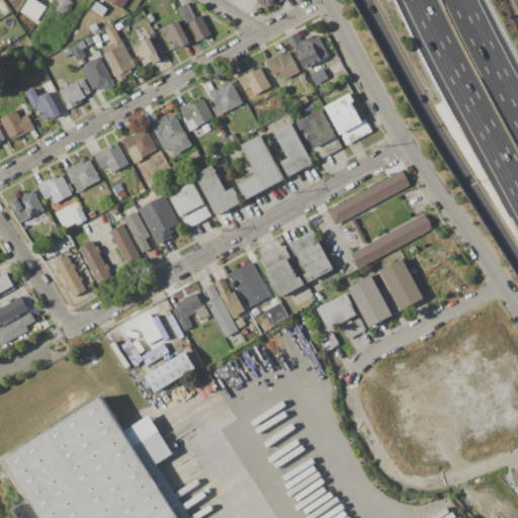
[(56,0),(69,0),(74,3),(65,16),(52,7),(56,0)]
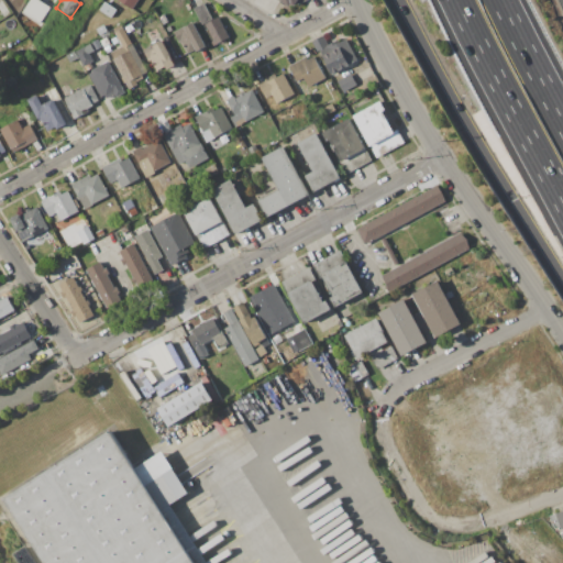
[(99,9),(105,0),(119,9),(112,18),(99,9)]
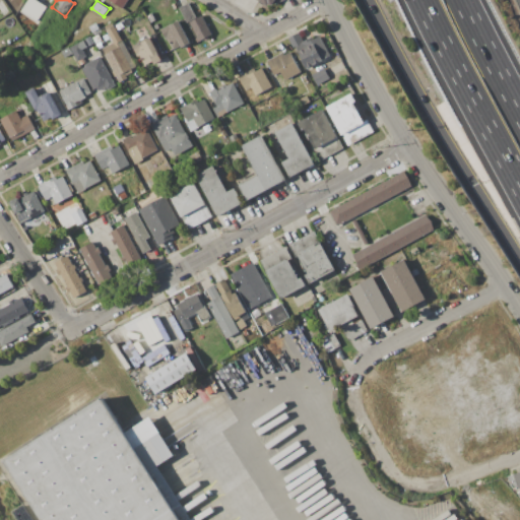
[(127,0),(122,9),(108,0),(127,0)]
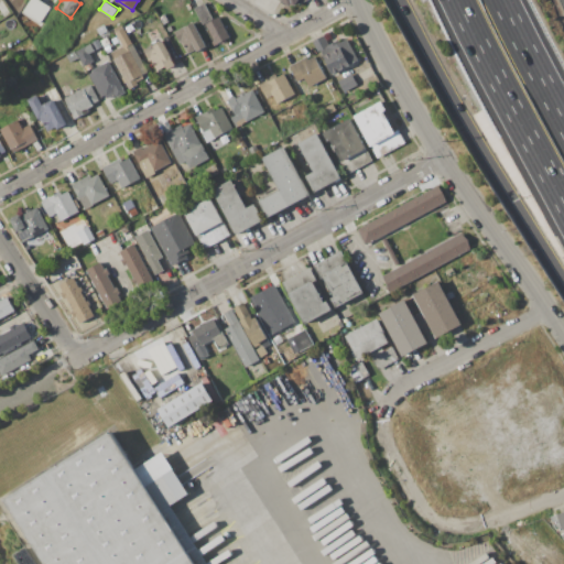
[(281,0),(301,12),(307,0),(281,0)]
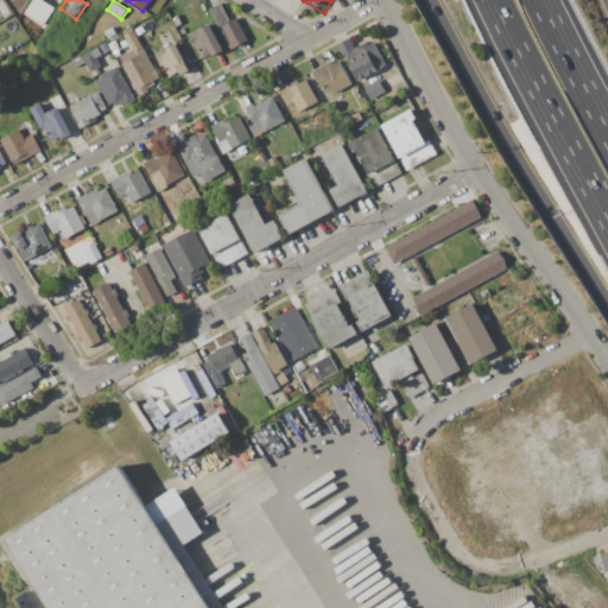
[(39,2),(52,11),(44,25),(30,17),(39,2)]
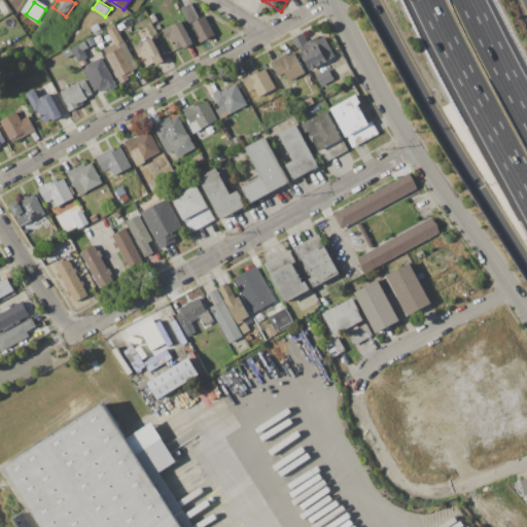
[(191,3),(200,19),(190,24),(181,8),(191,3)]
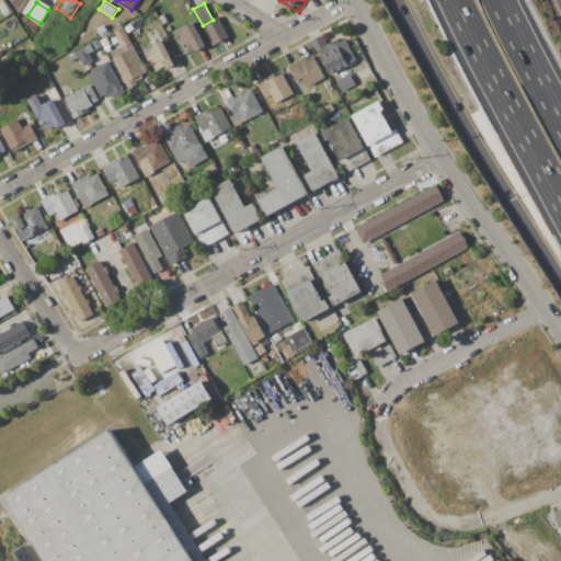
[(163,14),(168,22),(163,25),(159,16),(163,14)]
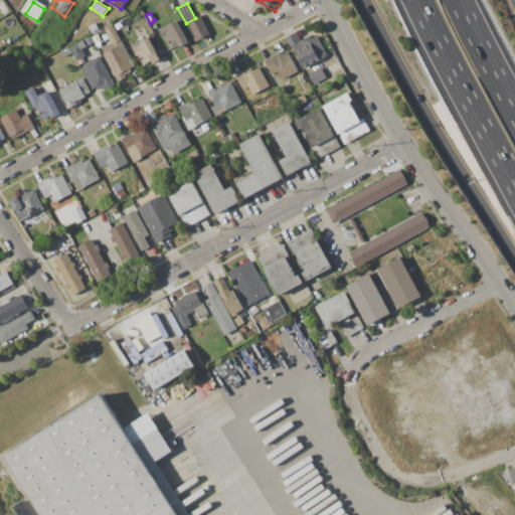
[(140,17),(144,15),(150,25),(145,28),(140,17)]
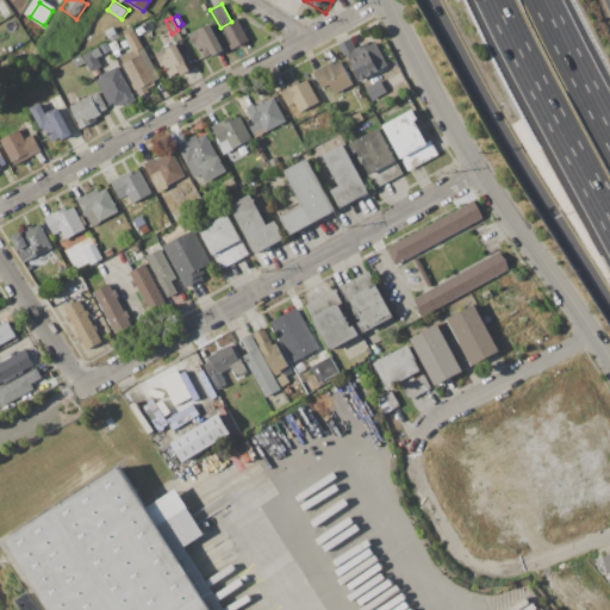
[(237,19),(249,41),(234,50),(221,27),(231,22),(237,19)]
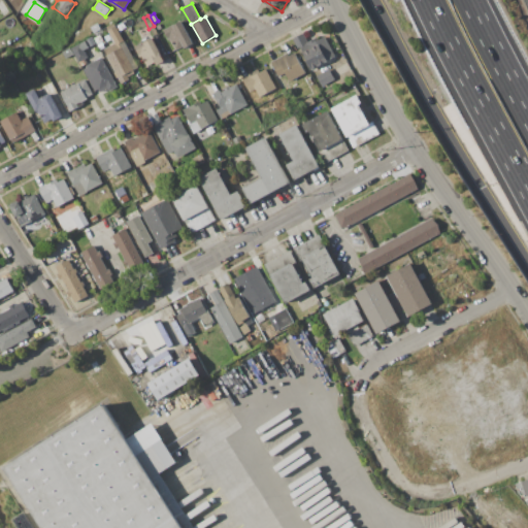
[(182,22),(193,43),(185,47),(184,46),(176,51),(171,39),(169,40),(164,30),(182,22)]
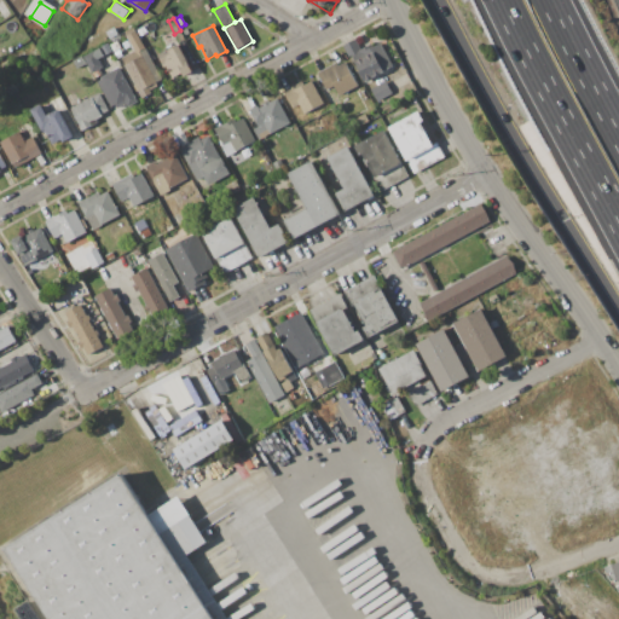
[(133,27),(161,79),(156,82),(158,87),(152,91),(152,93),(143,97),(122,58),(134,50),(123,33),(133,27)]
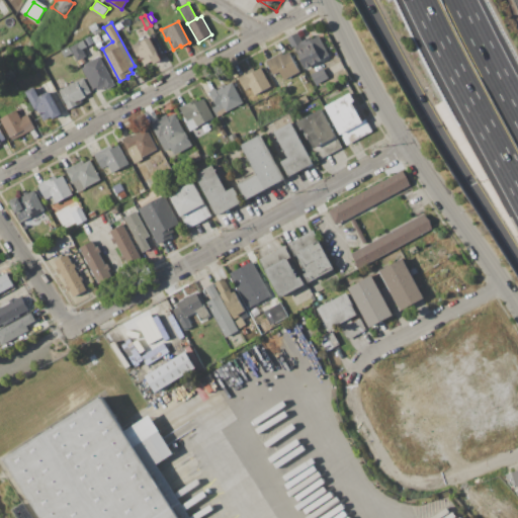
[(114,25),(121,22),(123,27),(117,30),(114,25)]
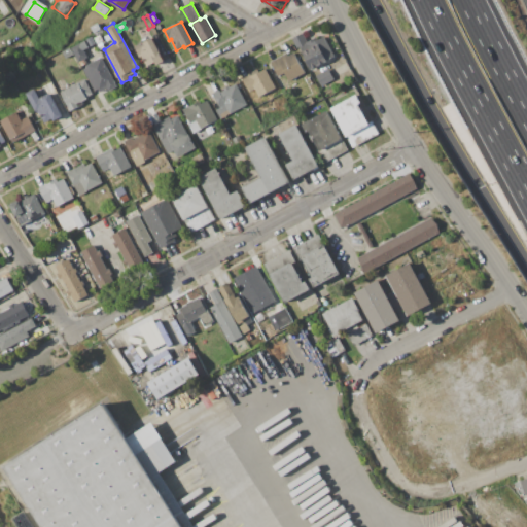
[(10,43),(27,33),(32,41),(14,51),(10,43)]
